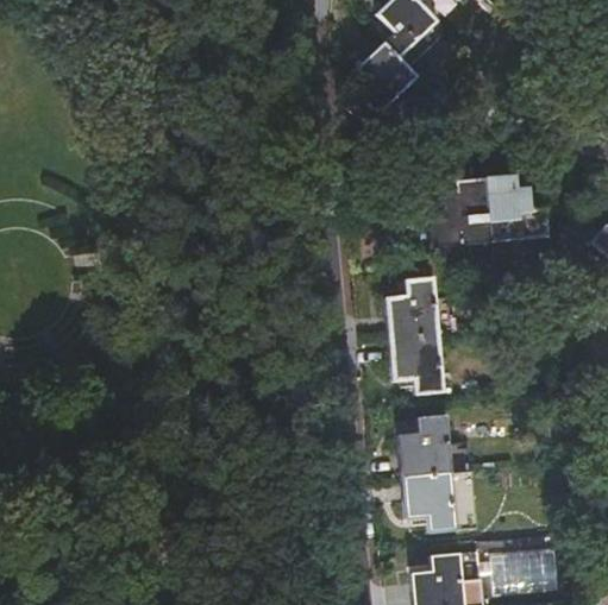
[(399,55),(434,20),(418,4),(414,0),(388,0),(374,16),(389,32),(381,41),(397,58),(399,55)]
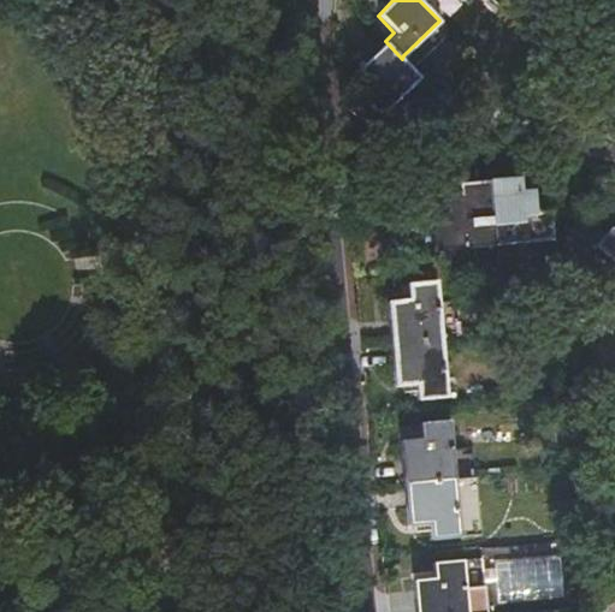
[(377,117),(419,76),(402,59),(385,41),(356,71),(376,89),(362,102),(377,117)]
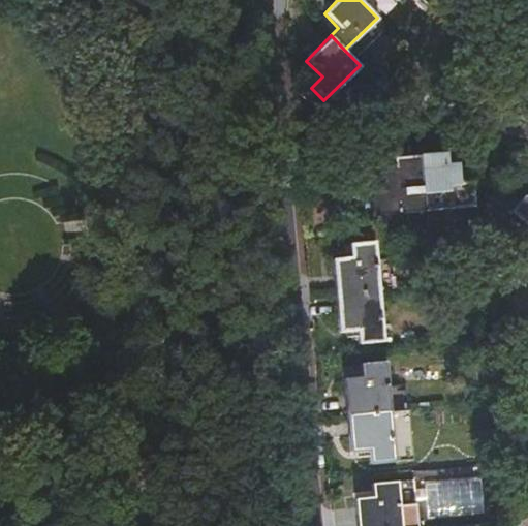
[(418,155),(425,209),(473,205),(471,181),(457,182),(455,163),(445,164),(443,153),(418,155)]
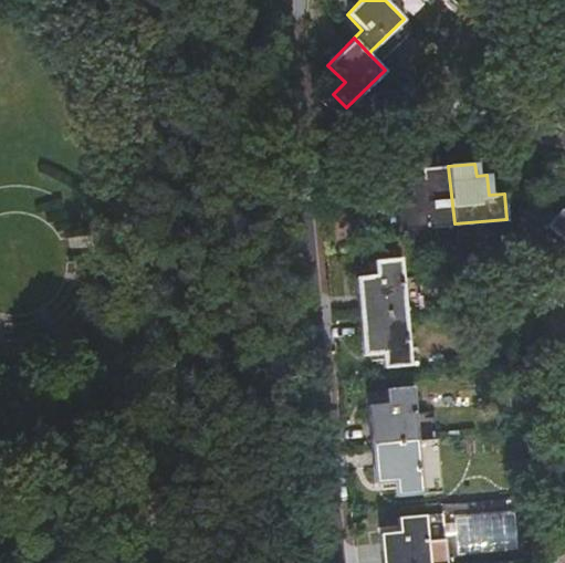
[(400,229),(454,223),(448,166),(420,168),(421,180),(411,183),(412,201),(398,202),(400,229)]
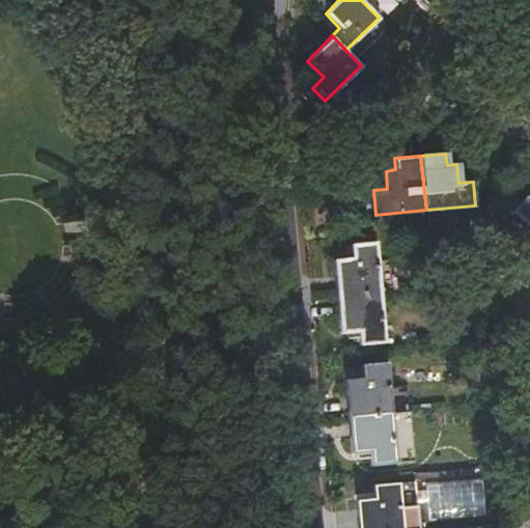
[(529,197),(526,194),(512,207),(529,223),(529,197)]
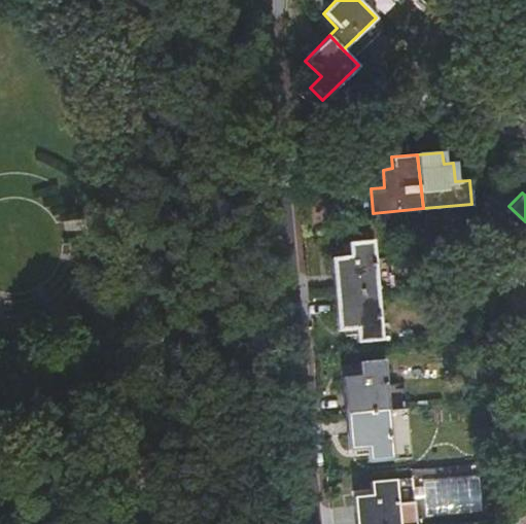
[(336,293),(378,289),(373,240),(349,242),(350,254),(331,256),(336,293)]
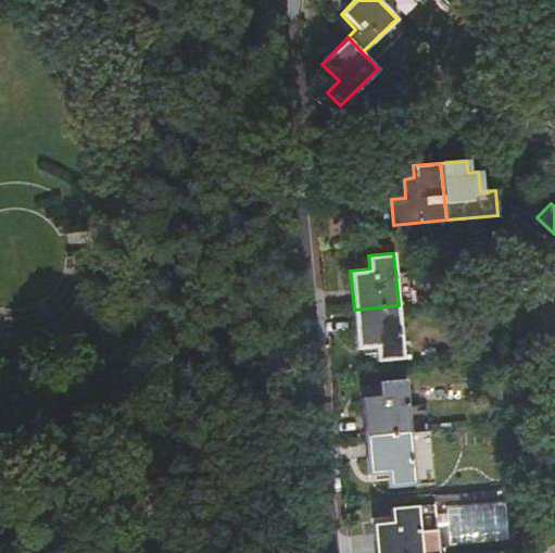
[(403,356),(399,305),(354,310),(358,349),(377,347),(379,360),(403,356)]
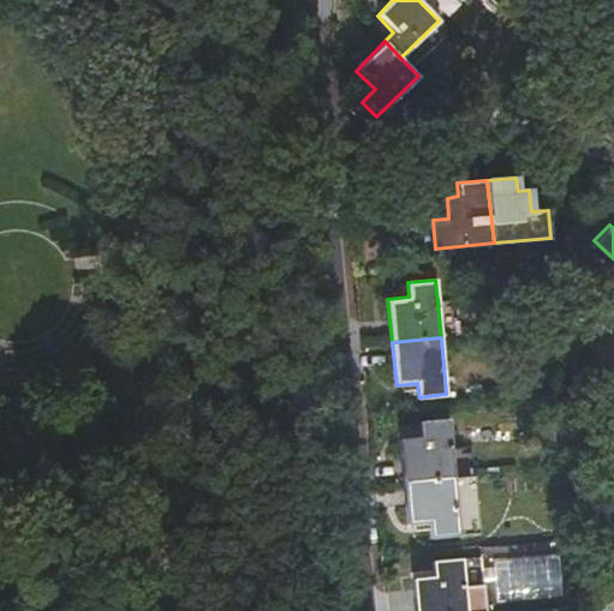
[(401,438),(406,481),(454,477),(448,418),(422,421),(422,436),(401,438)]
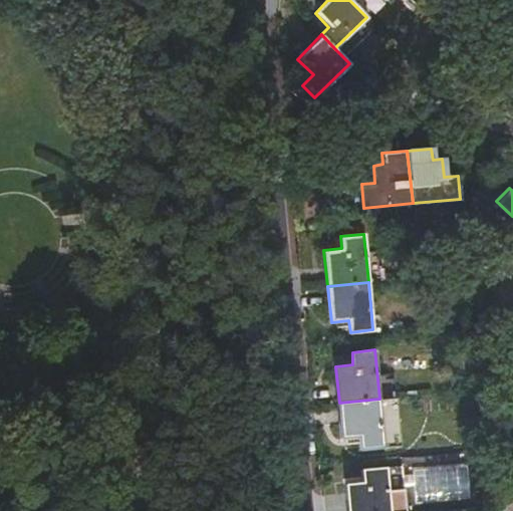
[(379,399),(339,403),(342,438),(359,437),(360,448),(383,446),(379,399)]
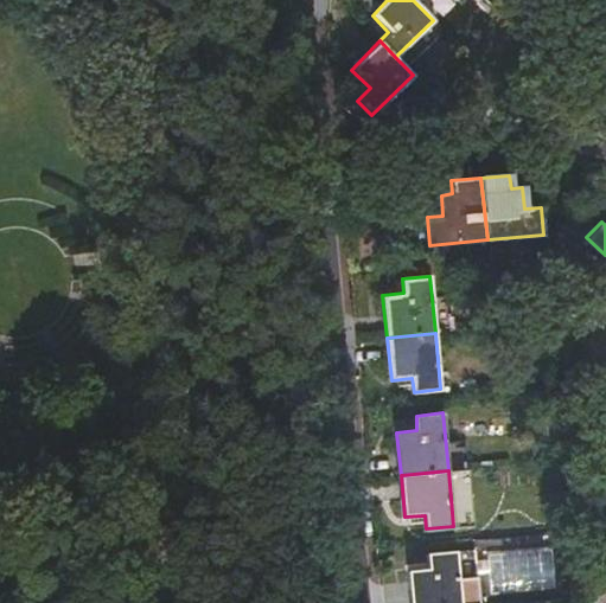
[(490,558),(477,560),(478,572),(491,571),(493,591),(556,585),(553,544),(489,550),(490,558)]
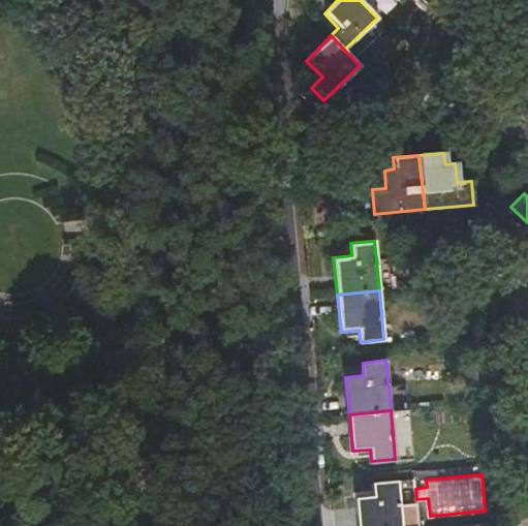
[(356,497),(359,525),(418,525),(416,499),(415,489),(414,478),(398,480),(374,482),(375,496),(356,497)]
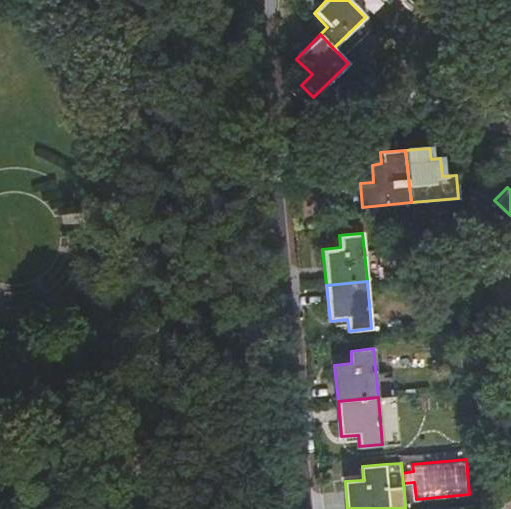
[(363,480),(362,466),(344,468),(345,481),(363,480)]
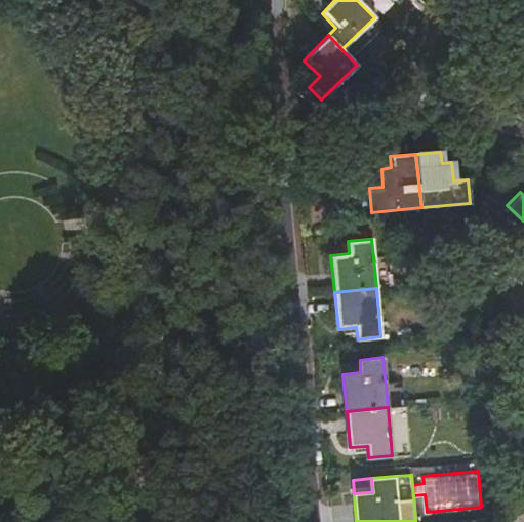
All buildings are outlined.
